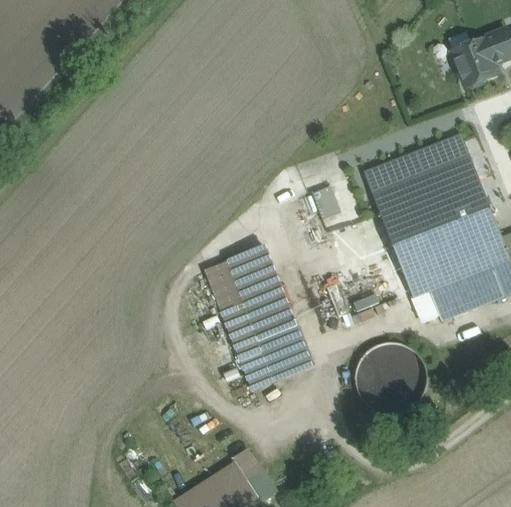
[(507,28),(452,50),(454,54),(453,57),(457,67),(460,69),(466,85),(469,84),(472,85),(480,82),(481,79),(497,73),(492,61),(510,53),(510,29),(508,31),(507,28)]
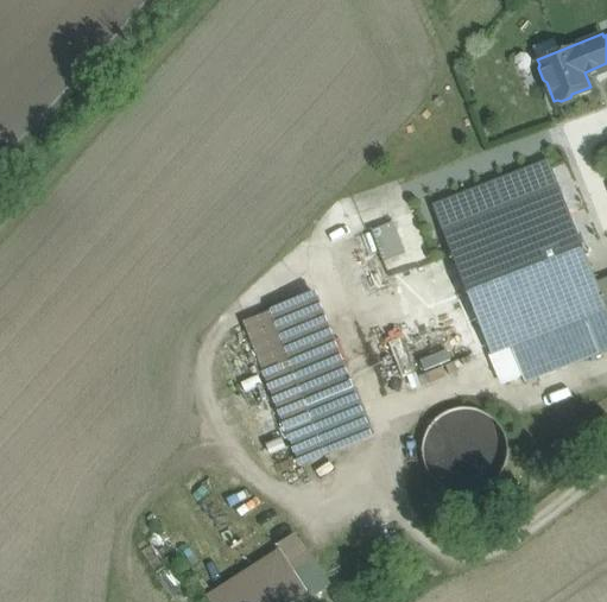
[(547,158),(432,203),(443,229),(532,194),(557,184),(547,158)]
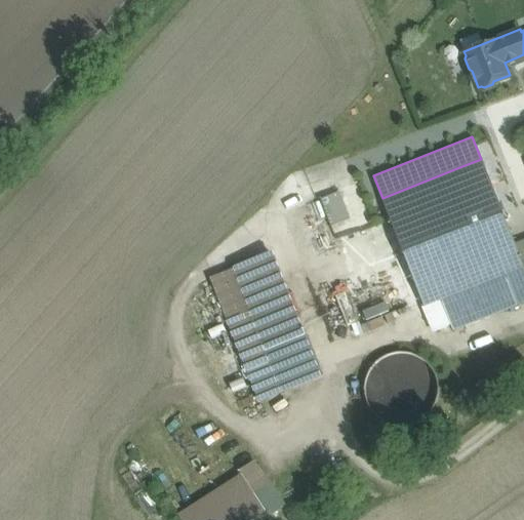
[(481,159),(459,167),(469,192),(490,183),(481,159)]
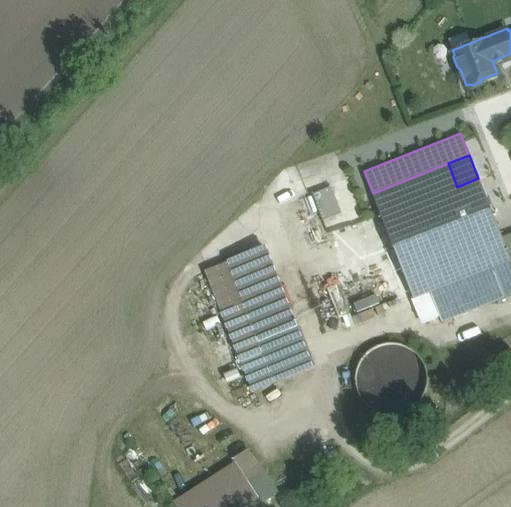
[(448,163),(373,193),(395,247),(491,210),(478,178),(457,187),(448,163)]
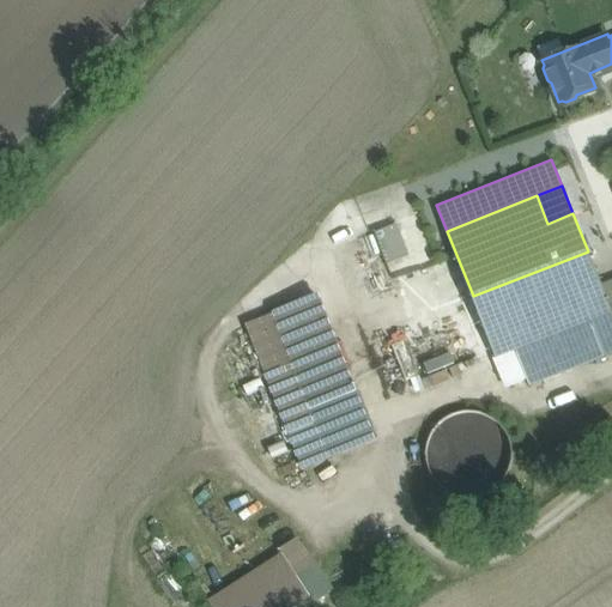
[(374,226),(386,258),(407,249),(395,218),(374,226)]
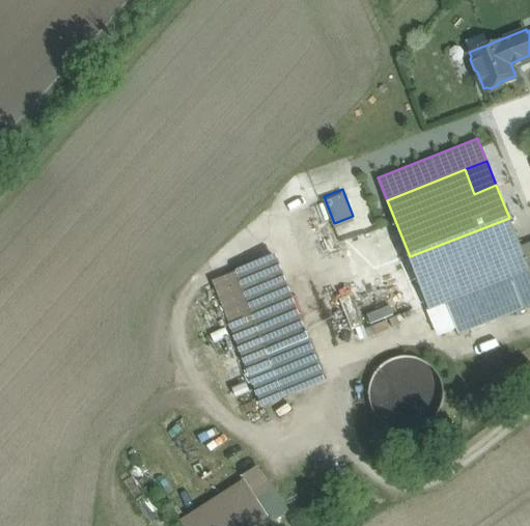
[(509,218),(410,256),(420,285),(421,285),(428,304),(444,299),(510,273),(512,276),(529,270),(529,268),(520,246),(509,218)]
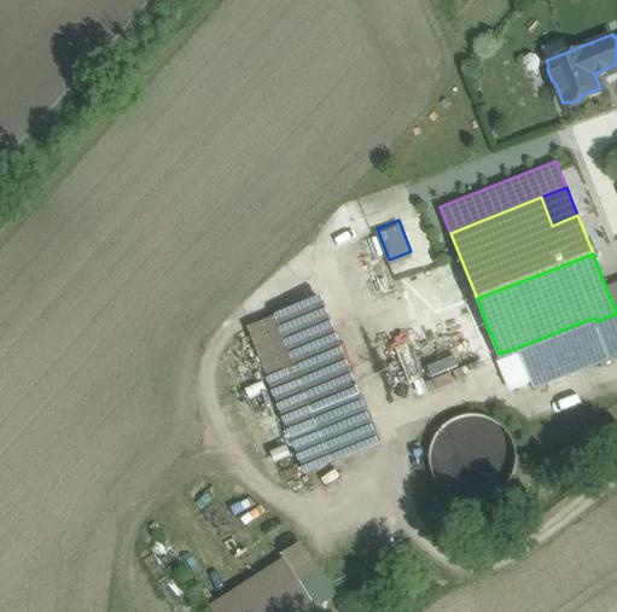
[(616,280),(605,286),(616,312),(616,310),(616,280)]
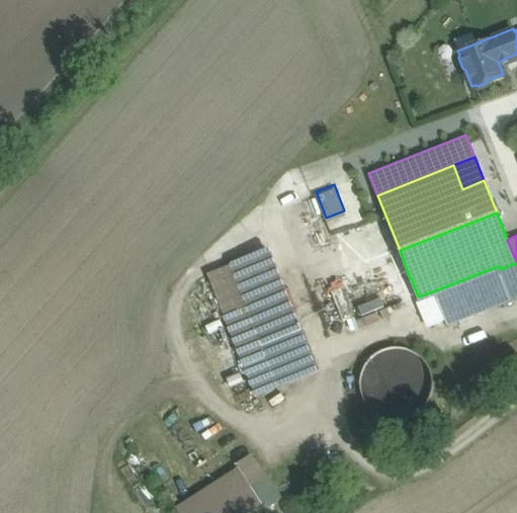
[(304,341),(267,248),(232,262),(268,355),(304,341)]
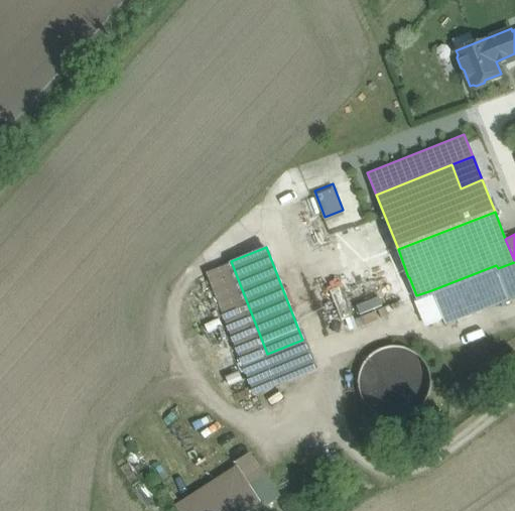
[(231,261),(230,261),(208,270),(244,363),(267,354),(231,261)]
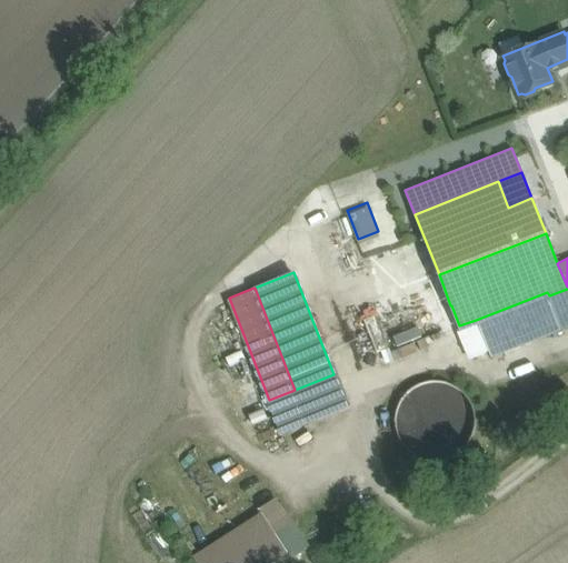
[(567,290),(567,289),(549,295),(561,325),(567,321),(567,290)]
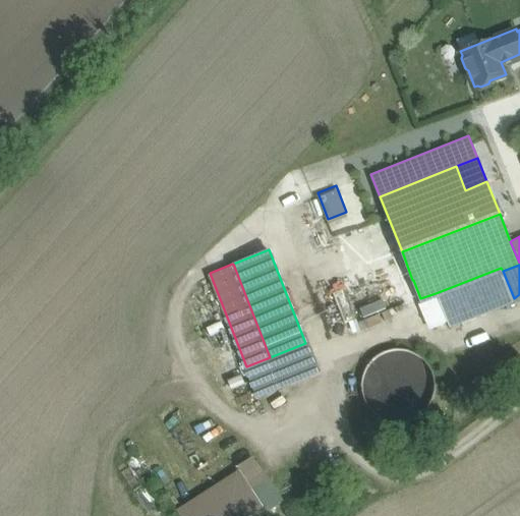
[(501,268),(436,293),(449,326),(514,299),(514,298),(503,271),(501,268)]
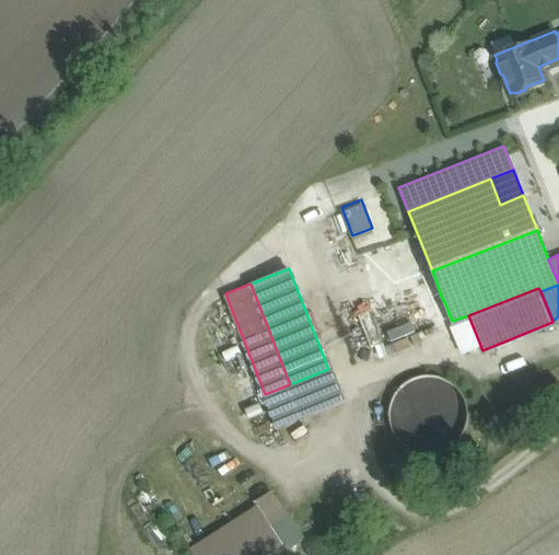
[(385,326),(393,347),(419,337),(411,316),(385,326)]
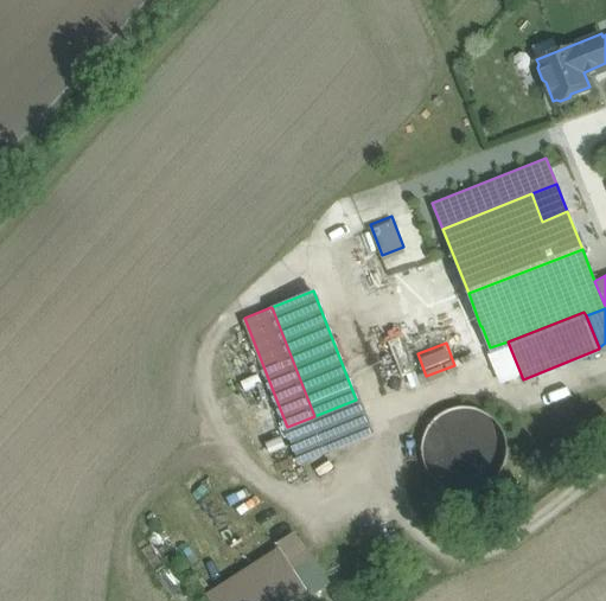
[(358,400),(321,414),(330,433),(365,419),(358,400)]
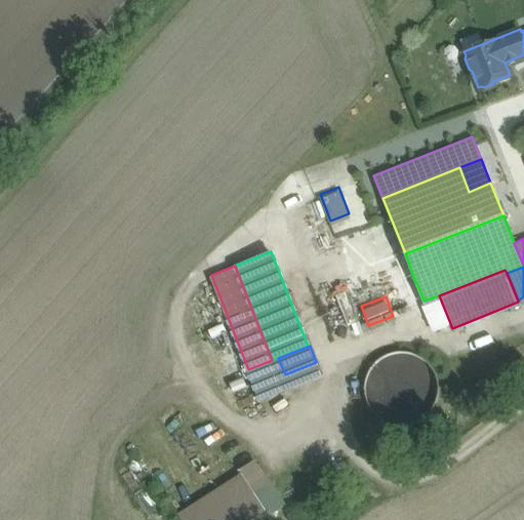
[(399,350),(394,350),(390,351),(384,353),(379,356),(375,359),(372,362),(369,367),(366,371),(365,375),(364,380),(363,384),(363,387),(364,392),(364,395),(365,398),(367,402),(369,406),(373,411),(377,415),(383,418),(389,422),(395,423),(401,424),(407,423),(412,422),(417,418),(422,416),(426,413),(429,410),(432,406),(434,401),(436,397),(437,393),(437,389),(437,386),(437,383),(437,380),(436,375),(435,373),(433,369),(432,366),(430,363),(428,361),(425,358),(419,355),(414,352),(409,351),(403,350),(399,350)]
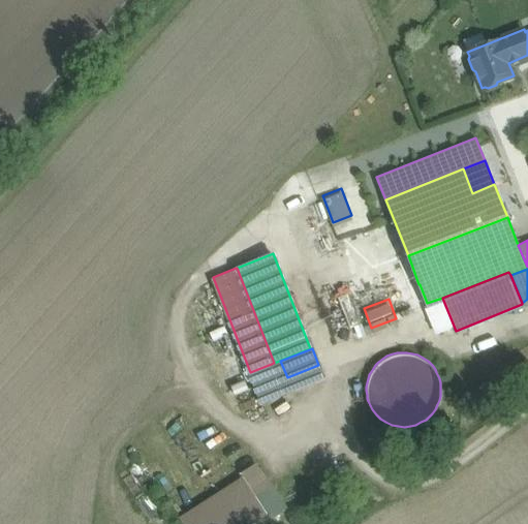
[(244,475),(181,516),(186,523),(244,523),(266,511),(256,495),(244,475)]
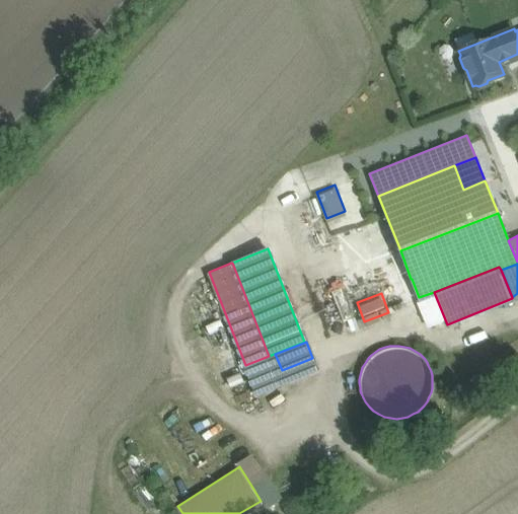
[(273,501),(260,481),(251,486),(261,501),(265,506),(273,501)]
